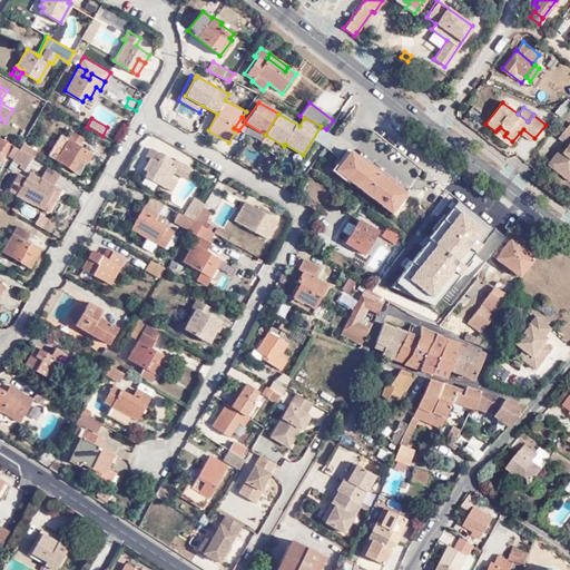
[(558,161),(569,172),(569,123),(560,136),(569,143),(569,151),(569,153),(567,150),(558,161)]
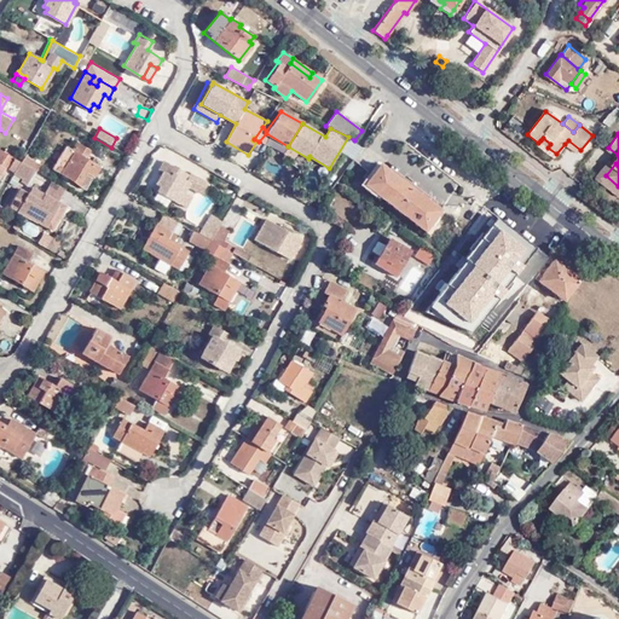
[(86,171),(92,174),(98,165),(84,156),(88,148),(74,140),(69,149),(64,144),(50,168),(77,184),(86,171)]
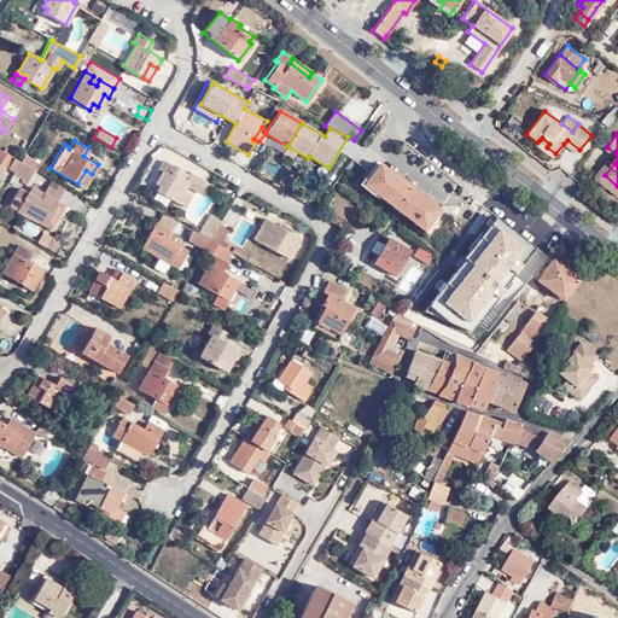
[(567,140),(564,144),(576,153),(579,150),(567,140)]
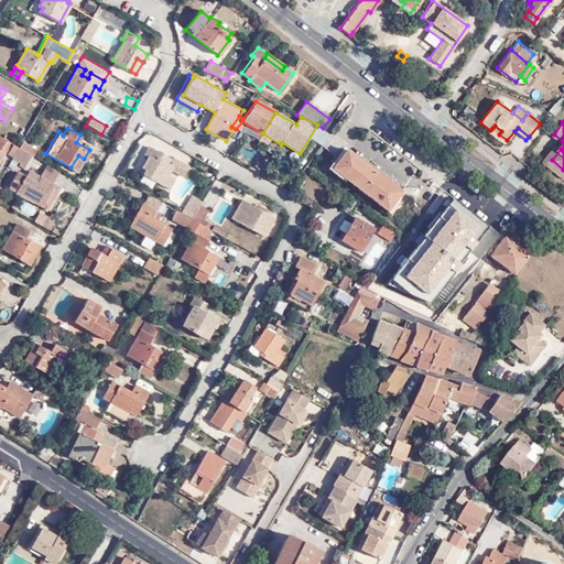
[(332,131),(327,138),(339,148),(346,140),(332,131)]
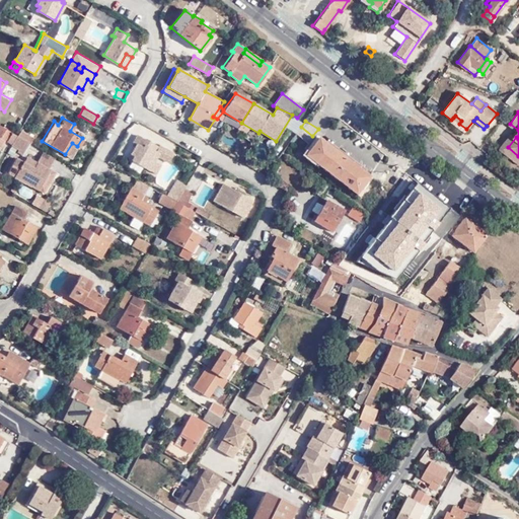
[(0,125),(0,138),(4,140),(9,131),(0,125)]
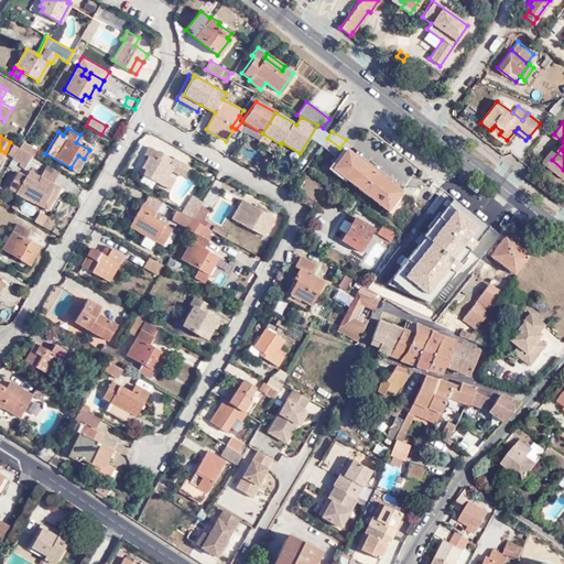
[(38,149),(22,140),(18,148),(22,150),(33,155),(38,149)]
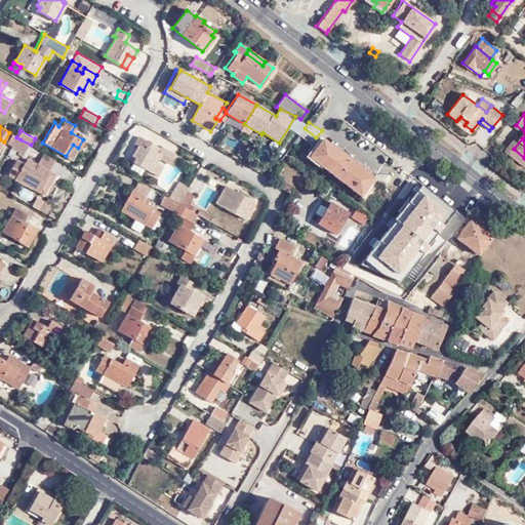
[(137,135),(133,142),(137,145),(131,154),(135,157),(133,161),(149,170),(155,161),(157,157),(159,154),(146,147),(149,142),(137,135)]
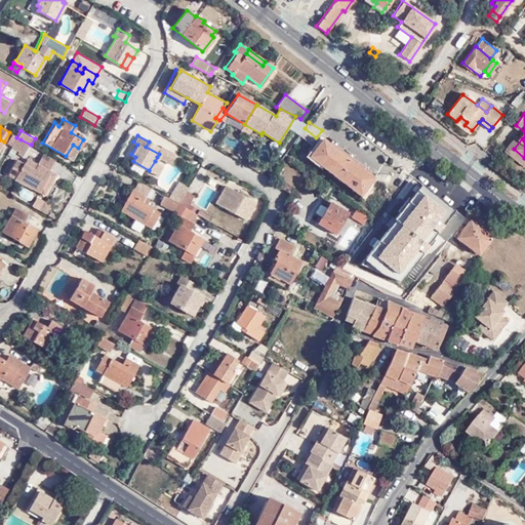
[(524,164),(524,158),(514,149),(522,138),(518,135),(507,149),(524,164)]
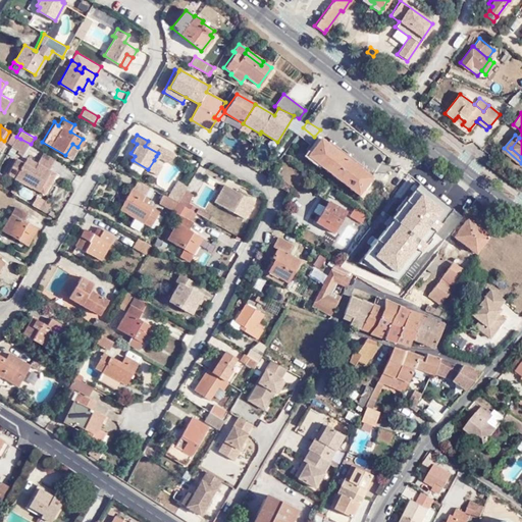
[(372,176),(320,138),(307,156),(359,195),(372,176)]
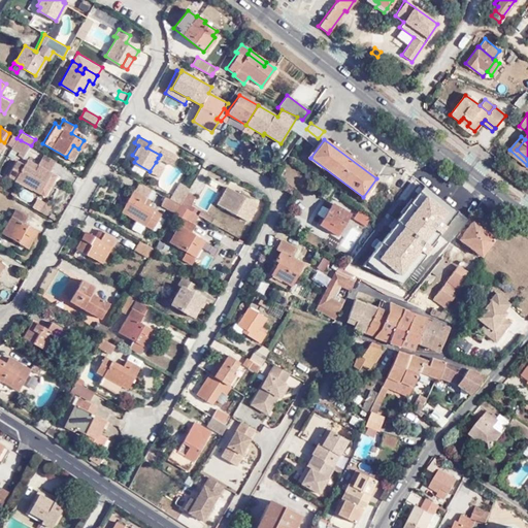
[(29,149),(18,141),(12,150),(24,157),(29,149)]
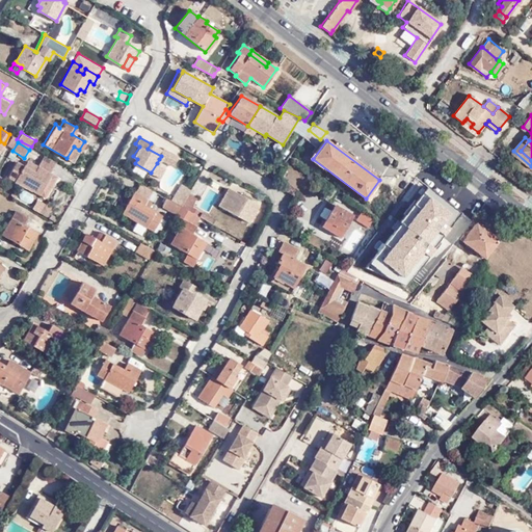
[(148,149),(161,156),(159,159),(174,167),(180,157),(164,149),(163,150),(151,143),(148,149)]
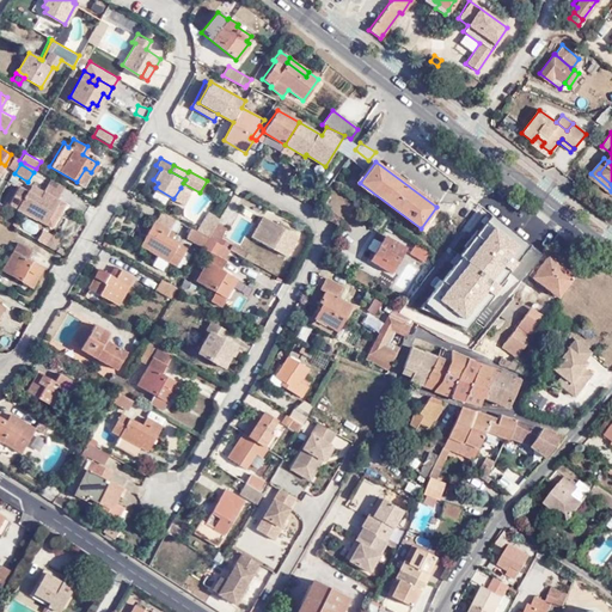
[(83,185),(91,172),(85,169),(77,182),(83,185)]
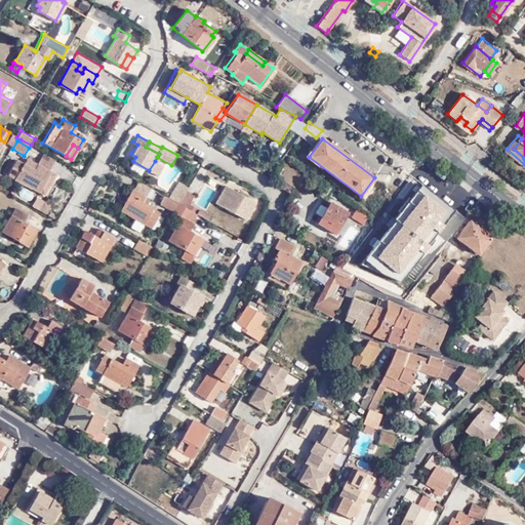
[(49,170),(55,160),(43,153),(37,163),(49,170)]
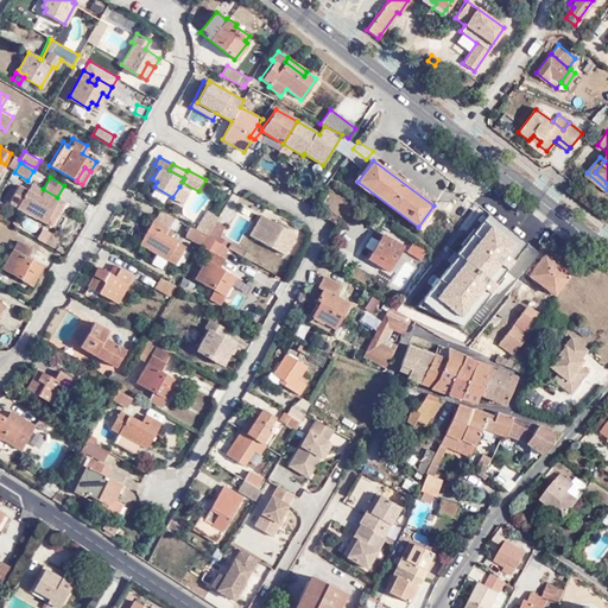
[(39,196),(43,189),(31,181),(26,188),(39,196)]
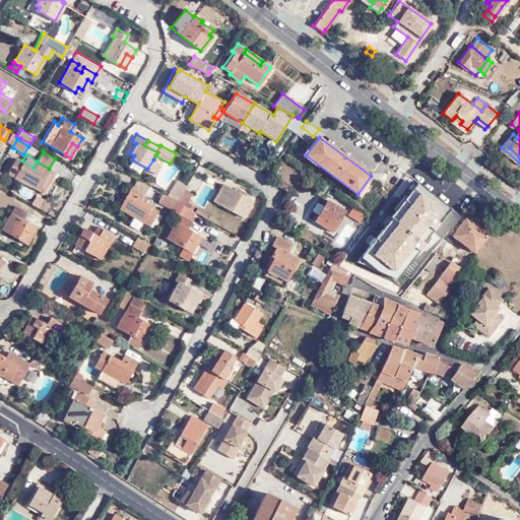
[(56,173),(49,169),(37,161),(34,168),(22,160),(16,156),(7,172),(15,177),(14,178),(29,187),(30,186),(44,194),(56,173)]
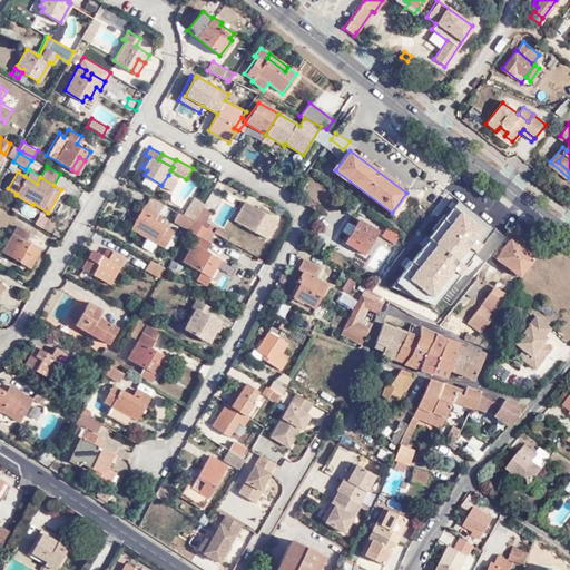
[(168,175),(161,185),(173,192),(178,182),(168,175)]
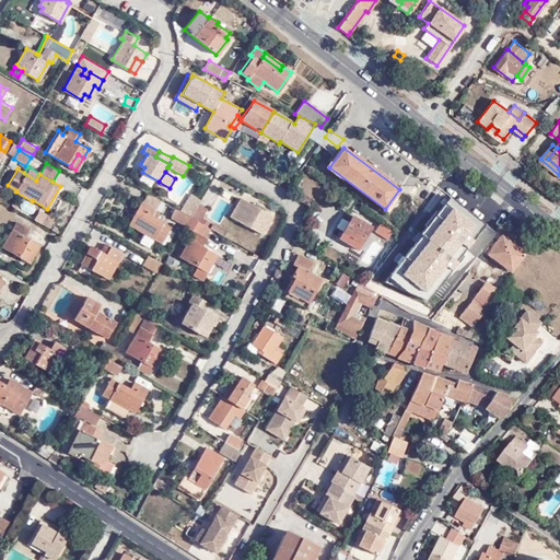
[(146,191),(140,201),(154,209),(160,199),(146,191)]
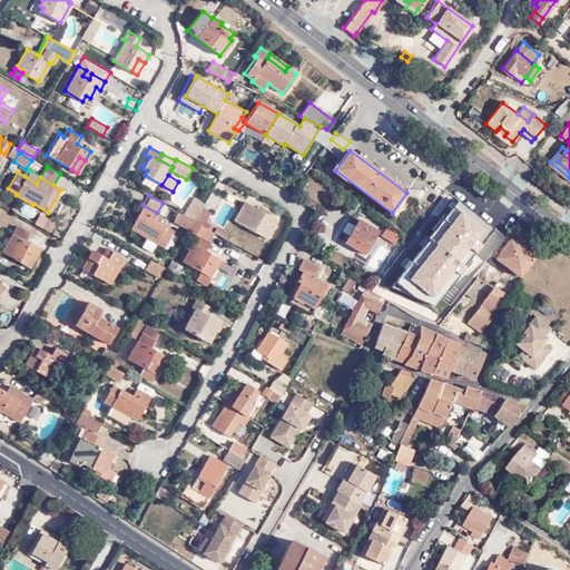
[(359,205),(352,199),(343,210),(350,215),(359,205)]
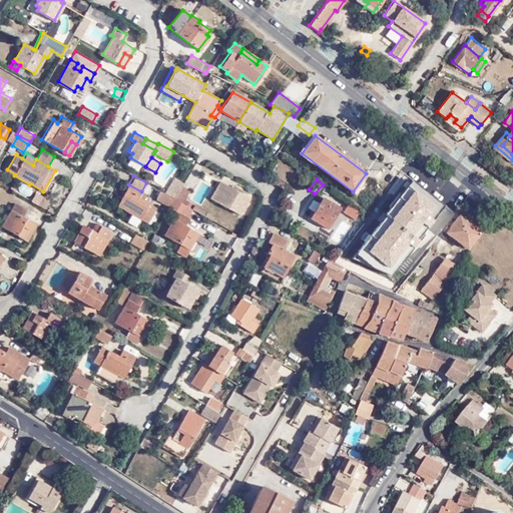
[(248,198),(220,181),(210,198),(239,214),(248,198)]
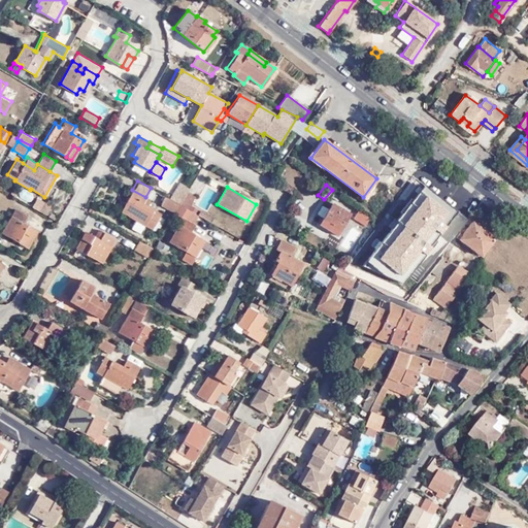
[(175,188),(169,198),(177,204),(184,193),(175,188)]
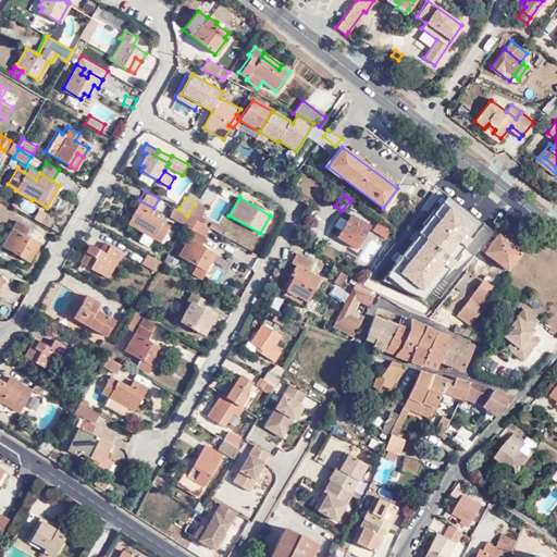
[(141,232),(150,237),(151,238),(152,237),(159,240),(168,225),(153,218),(150,214),(153,208),(139,200),(126,221),(135,226),(134,227),(141,232)]
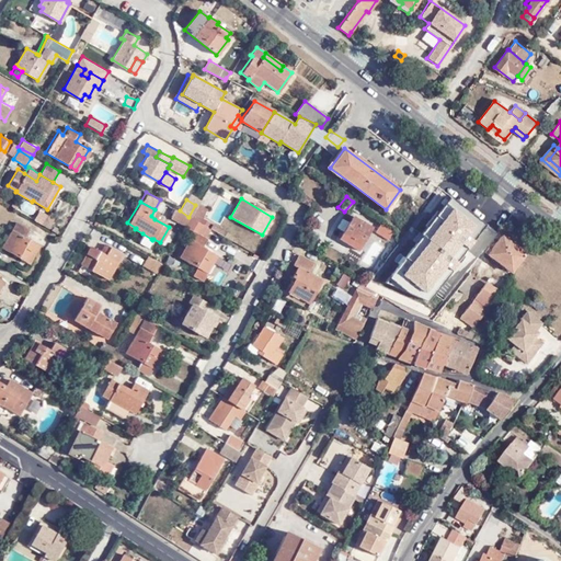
[(465,202),(461,207),(473,216),(478,209),(465,202)]
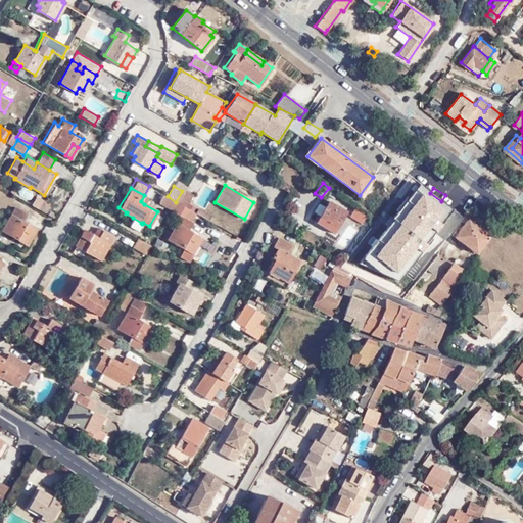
[(191,195),(183,190),(182,191),(176,202),(184,206),(191,195)]
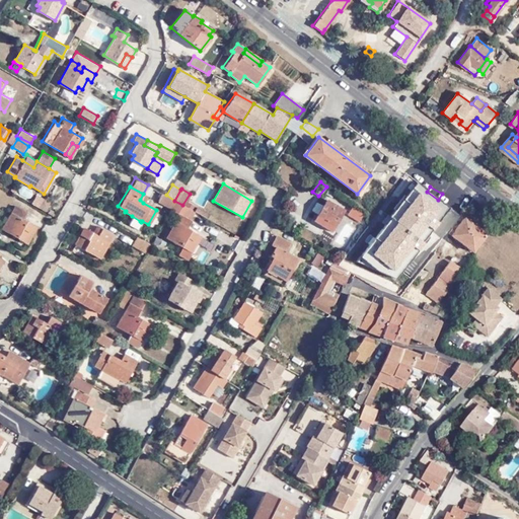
[(157,200),(170,208),(174,201),(166,195),(161,193),(157,200)]
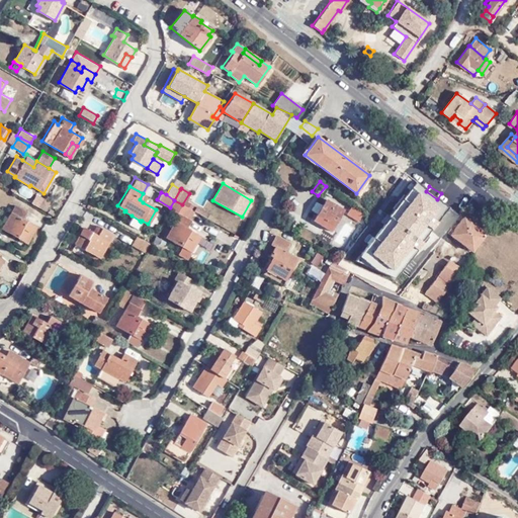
[(33,202),(42,208),(47,201),(37,195),(33,202)]
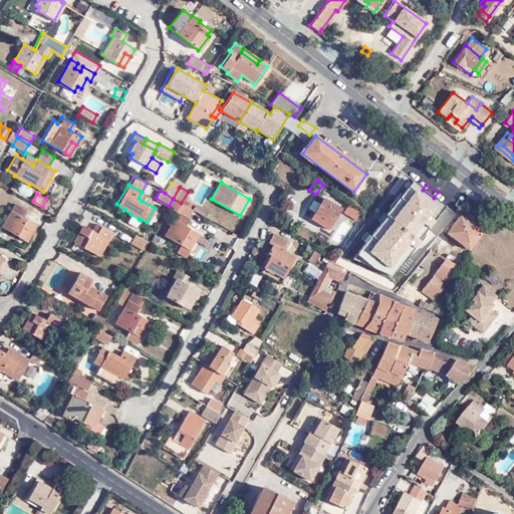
[(404,219),(422,233),(430,223),(426,220),(436,207),(417,194),(404,212),(394,205),(382,219),(393,227),(399,219),(402,222),(404,219)]
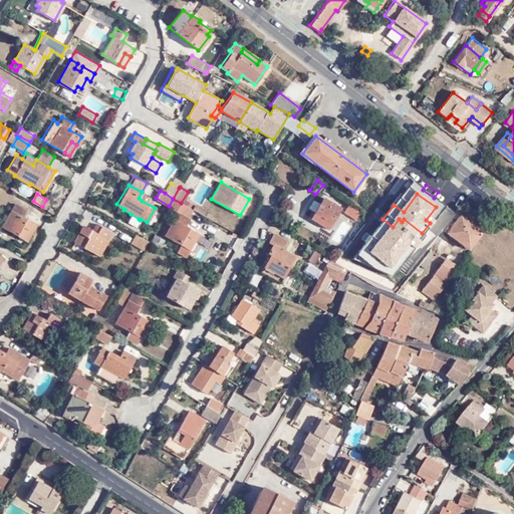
[(185,225),(194,210),(181,203),(173,199),(169,206),(169,207),(178,212),(164,235),(180,244),(190,250),(197,237),(192,234),(194,231),(185,225)]
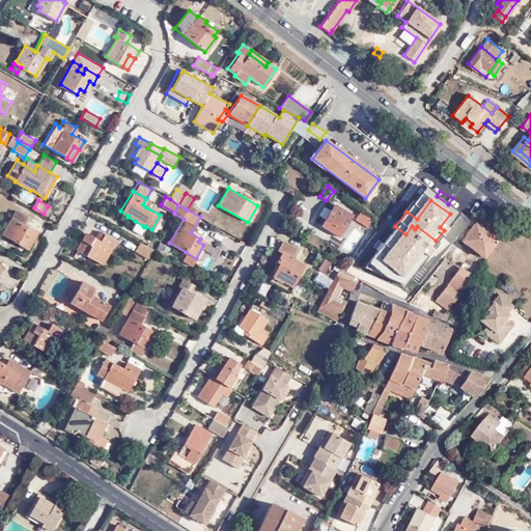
[(324,222),(335,229),(342,233),(353,217),(334,205),(324,222)]
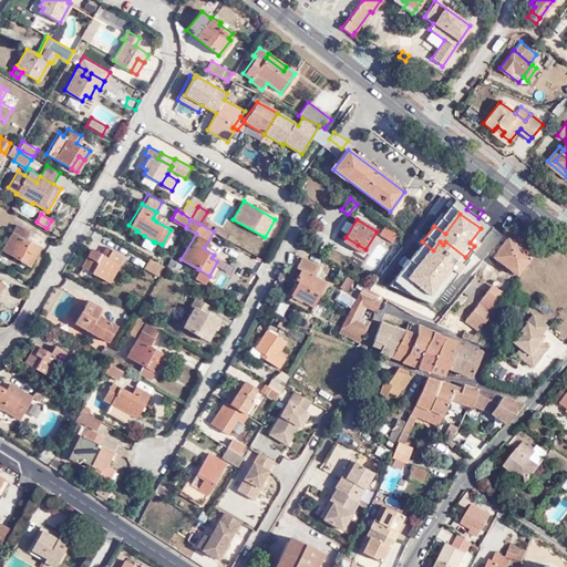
[(0,248),(29,266),(37,251),(31,248),(33,245),(22,238),(28,230),(16,224),(0,248)]
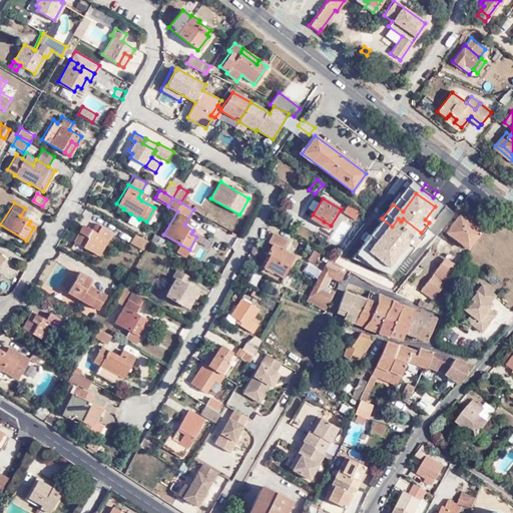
[(195,205),(193,211),(206,216),(208,210),(195,205)]
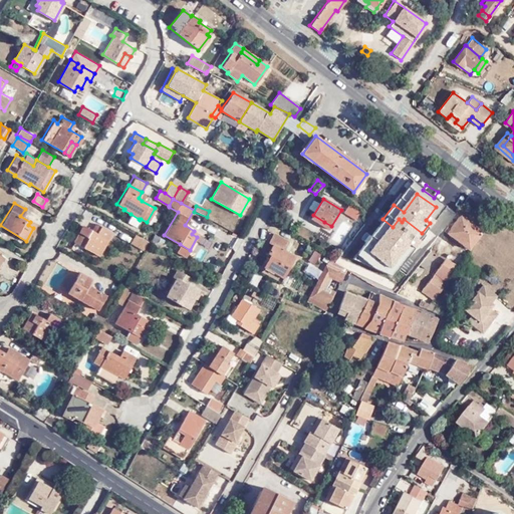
[(356,220),(359,210),(347,206),(344,217),(356,220)]
